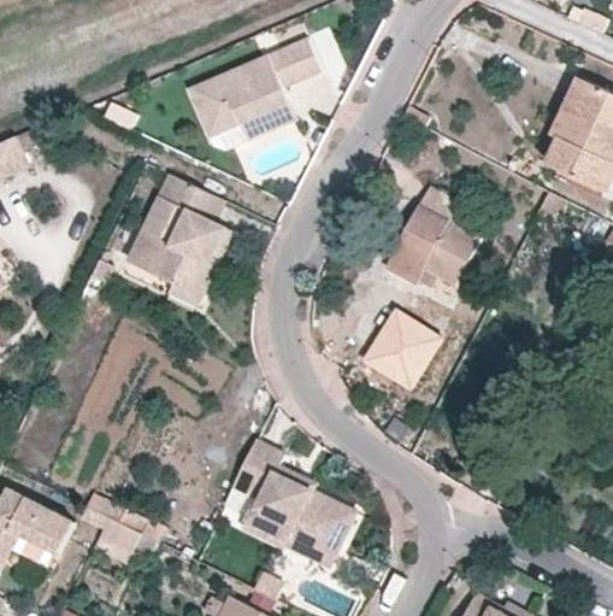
[(570,7),(565,18),(600,33),(606,18),(582,7),(579,12),(570,7)]
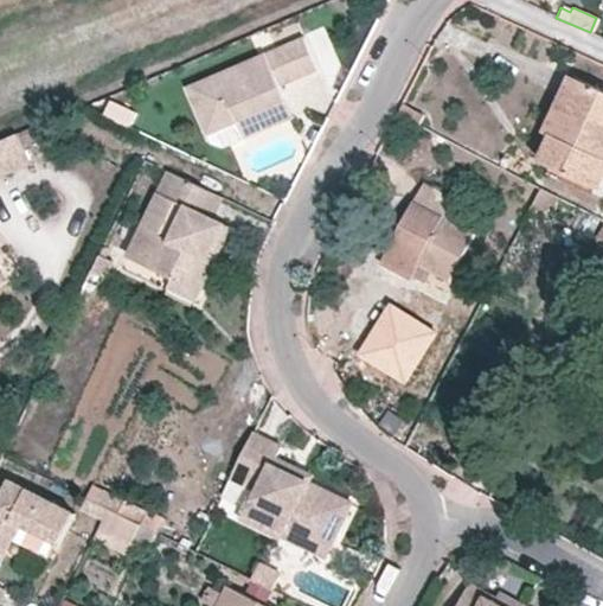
[(231,121),(282,100),(276,84),(314,68),(301,36),(186,83),(206,131),(231,121)]
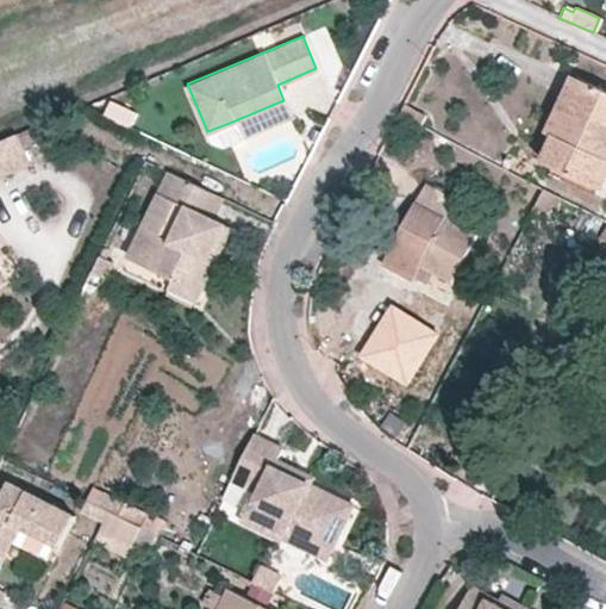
[(555,138),(581,81),(566,74),(539,131),(547,134),(555,138)]
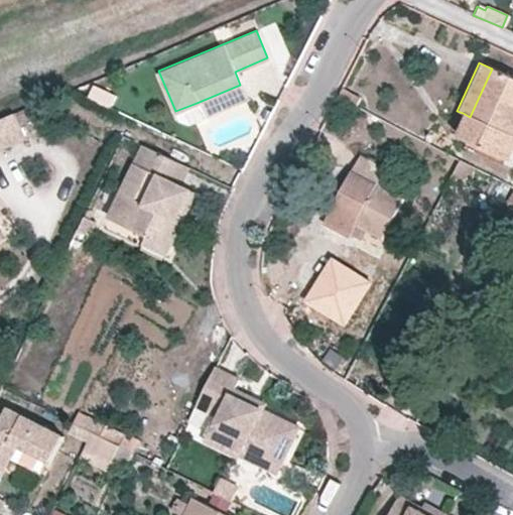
[(509,147),(512,137),(512,78),(492,69),(470,117),(463,113),(454,134),(505,157),(509,147)]
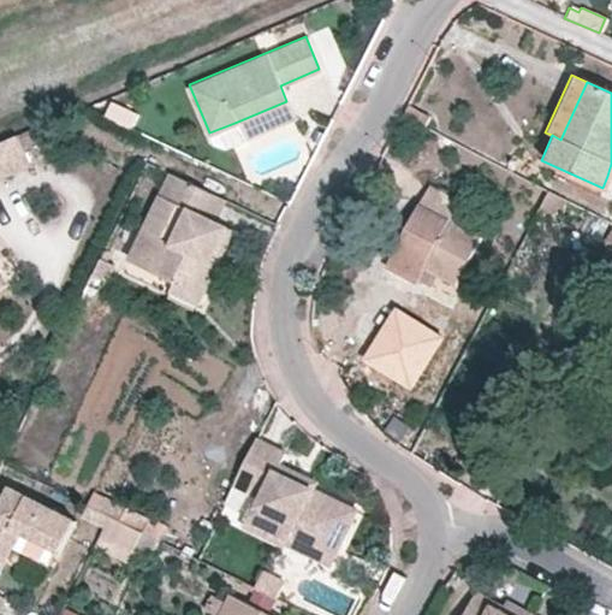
[(108,101),(104,118),(131,126),(137,110),(108,101)]
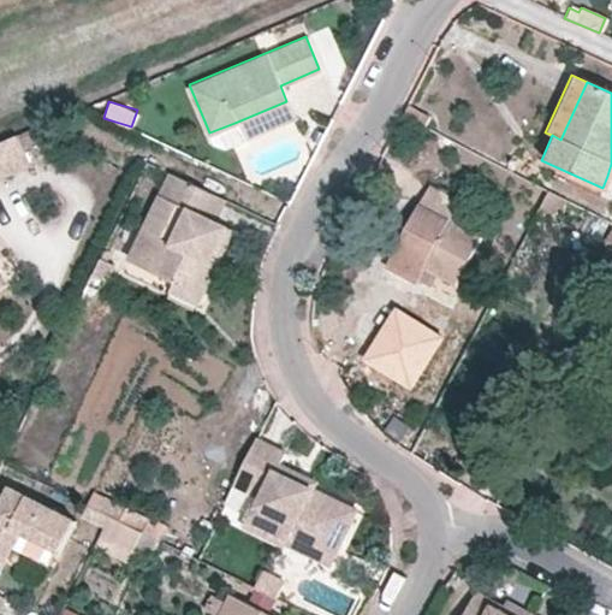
[(241,137),(292,116),(286,101),(235,123),(241,137)]
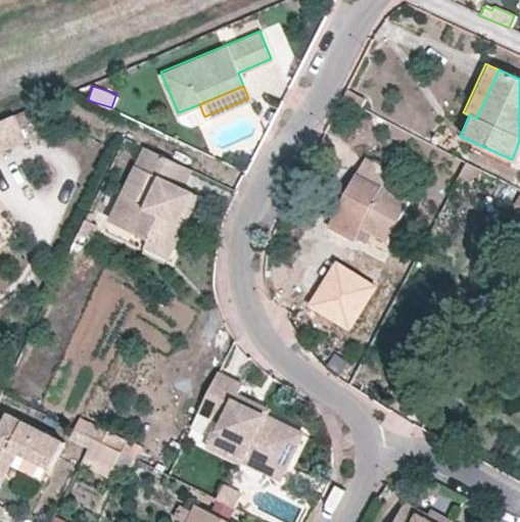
[(359,107),(363,100),(342,90),(338,97),(359,107)]
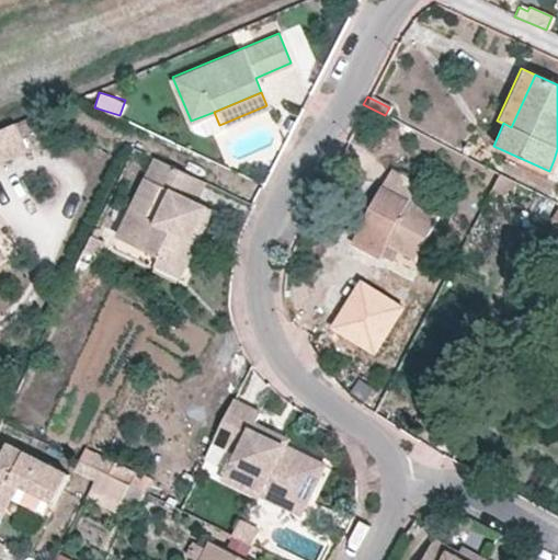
[(14,121),(0,126),(0,160),(26,149),(14,121)]
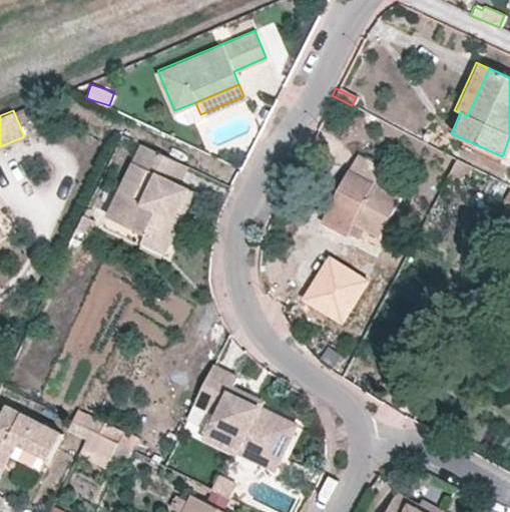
[(176,183),(184,166),(139,144),(130,162),(138,166),(123,197),(115,193),(104,215),(143,234),(146,228),(169,239),(192,191),(176,183)]
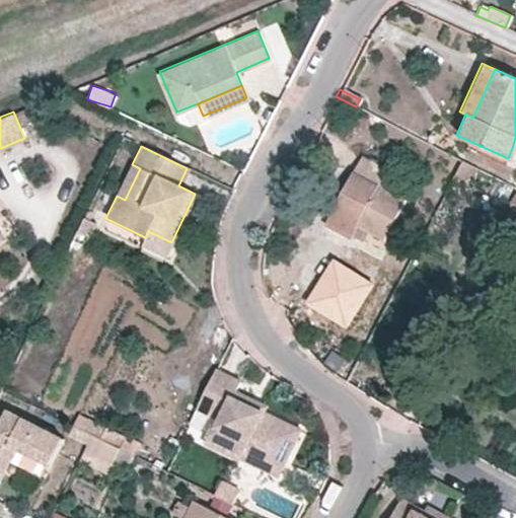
[(350,239),(352,234),(357,225),(368,232),(383,240),(406,201),(381,188),(390,171),(361,156),(325,226),(350,239)]
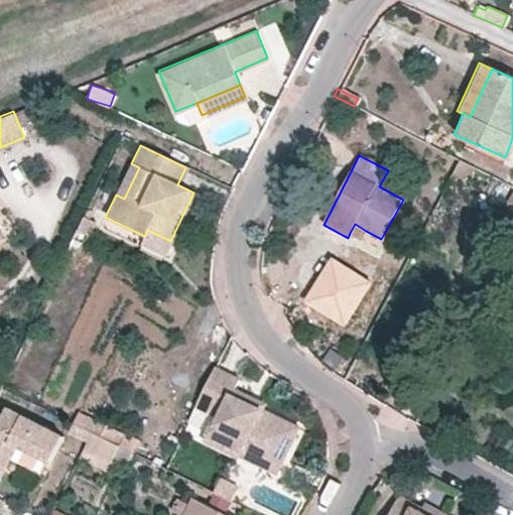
[(139,167),(131,163),(116,195),(124,199),(139,167)]
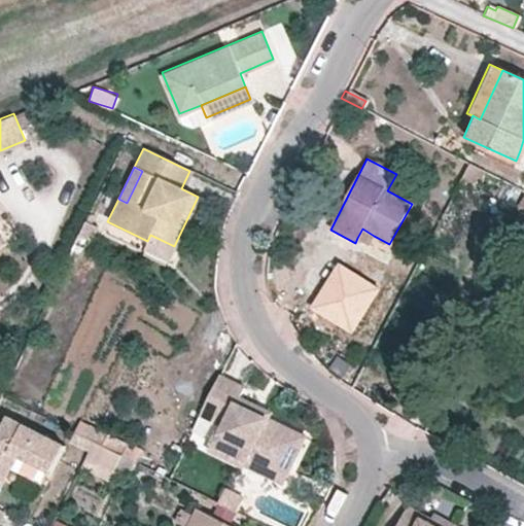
[(523,197),(514,214),(523,218),(523,197)]
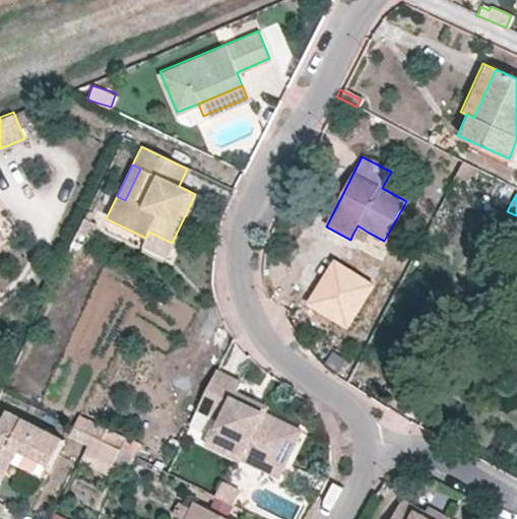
[(358,225),(352,235),(364,242),(369,233),(358,225)]
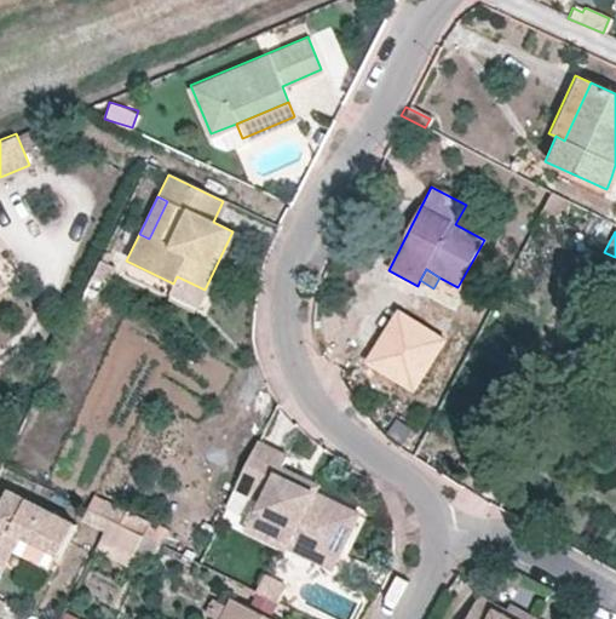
[(195,308),(205,290),(177,276),(173,284),(168,294),(195,308)]
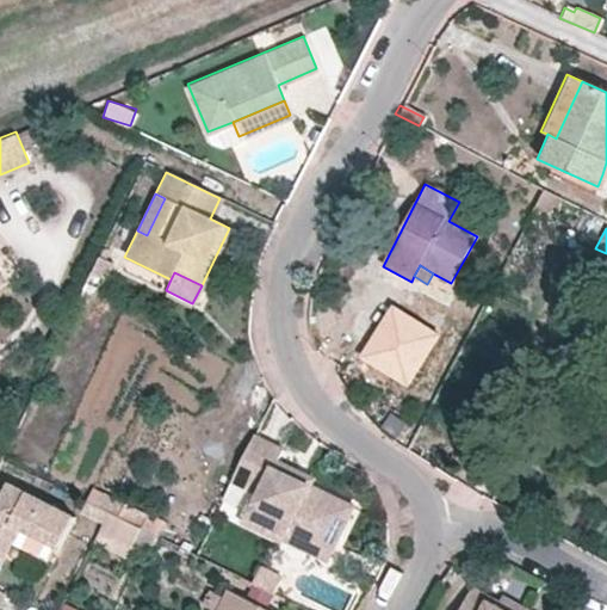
[(280,453),(252,438),(229,485),(259,498),(256,504),(252,501),(240,524),(282,546),(283,542),(304,553),(314,534),(336,543),(353,510),(305,487),(303,494),(285,486),(289,479),(271,470),(274,462),(280,453)]
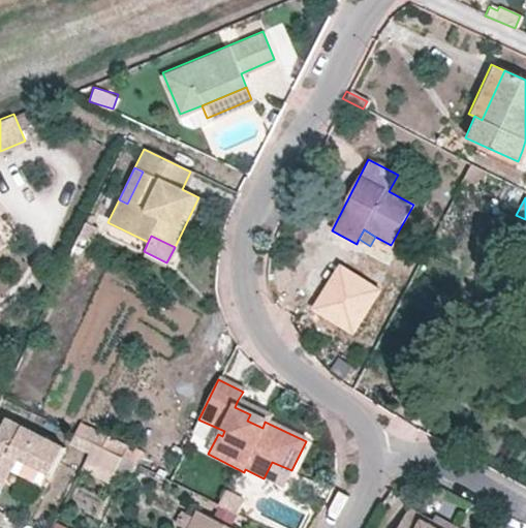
[(269,414),(238,400),(235,407),(250,414),(247,421),(263,428),(265,422),(269,414)]
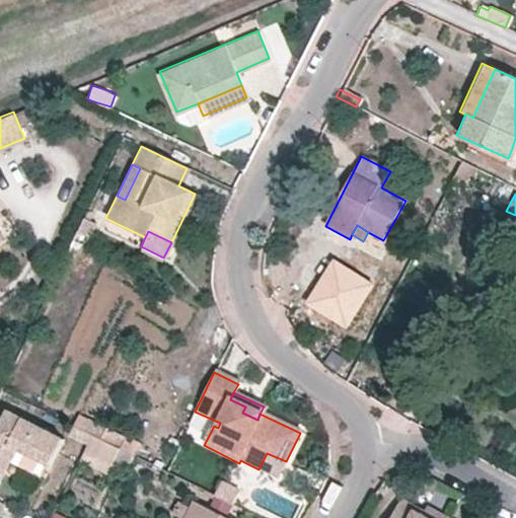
[(15,448),(49,465),(62,438),(6,411),(0,423),(0,472),(3,474),(15,448)]
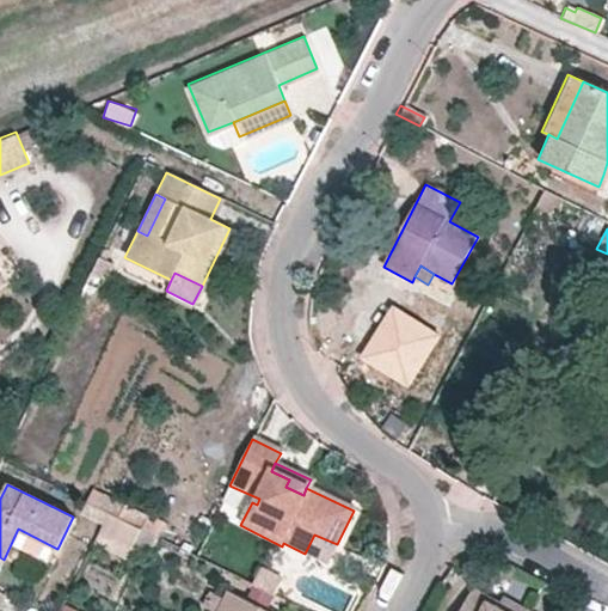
[(109,513),(86,502),(80,514),(103,525),(109,513)]
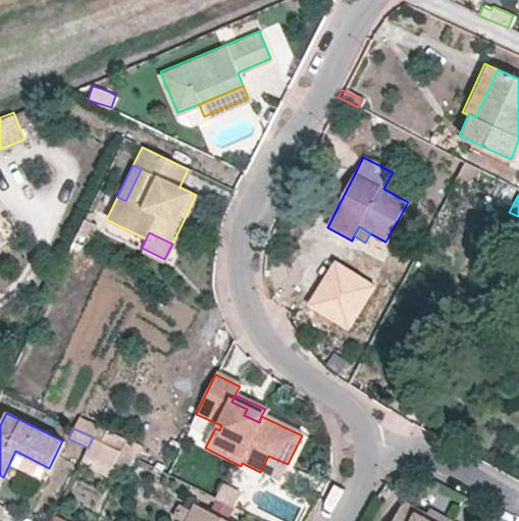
[(93,437),(88,448),(84,455),(110,467),(112,462),(118,451),(93,437)]
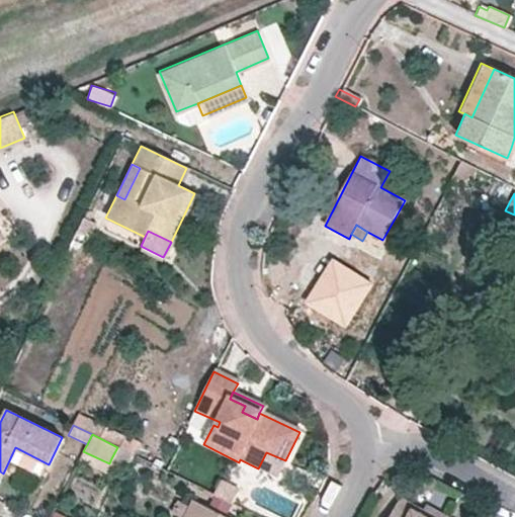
[(136,456),(117,447),(111,458),(130,467),(136,456)]
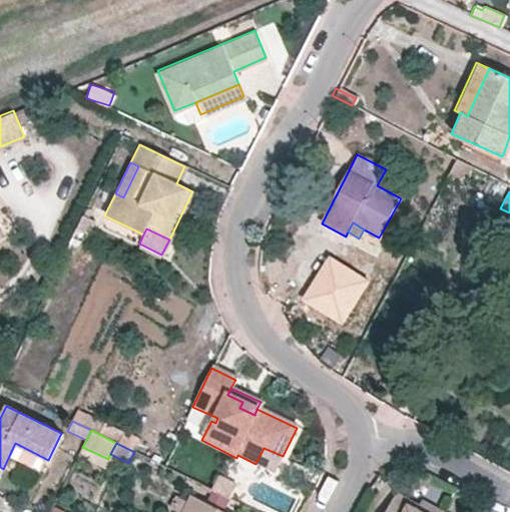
[(264,448),(256,464),(274,473),(283,456),(264,448)]
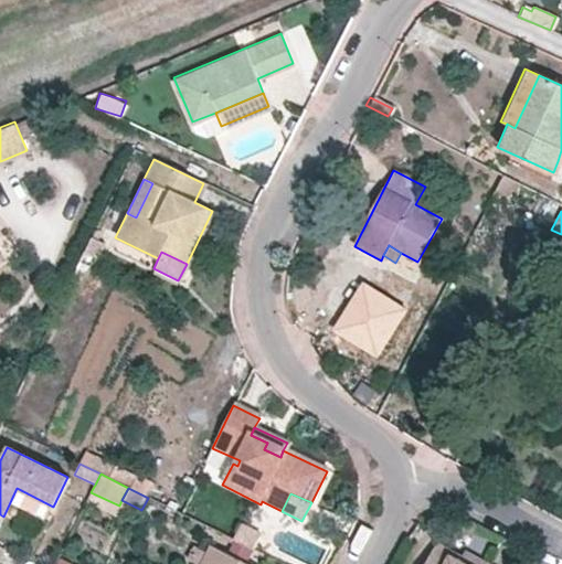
[(487,563),(474,563),(460,557),(436,544),(426,563),(487,563)]
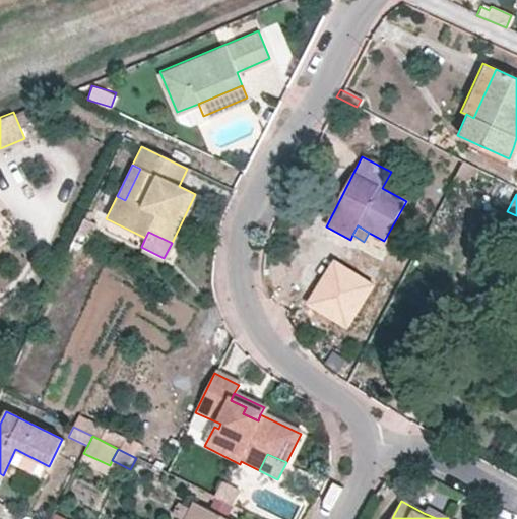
[(228,518),(195,503),(186,518),(228,518)]
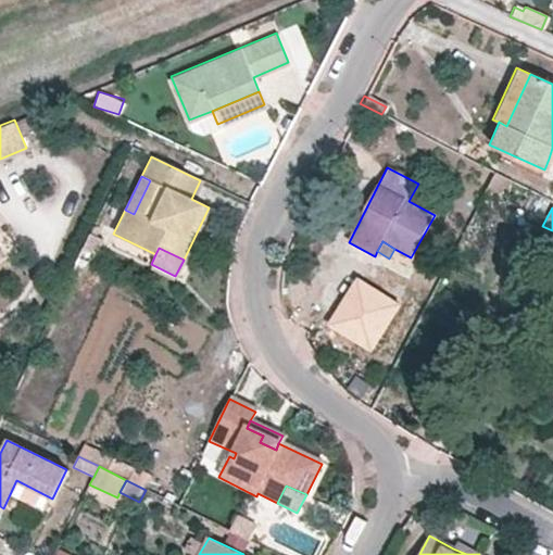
[(479,554),(456,541),(453,549),(466,554),(479,554)]
